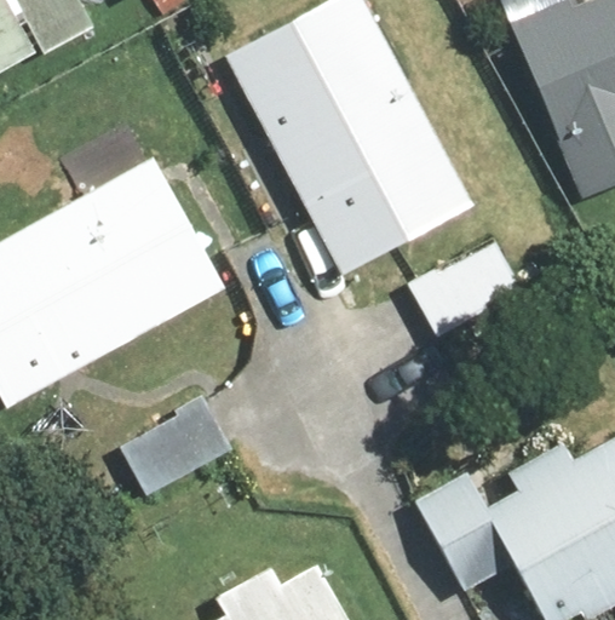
[(0,0),(0,73),(93,27),(80,0),(0,0)]
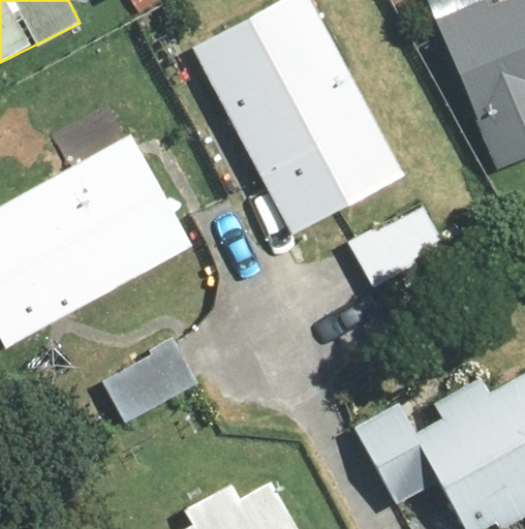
[(313,0),(286,0),(193,50),(290,232),(405,172),(313,0)]
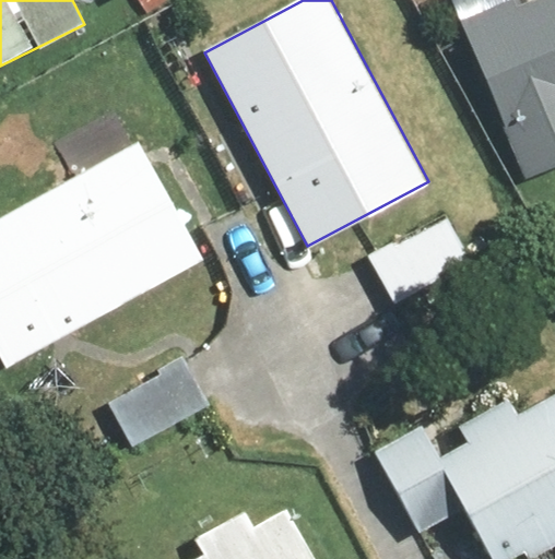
[(554,0),(515,0),(461,22),(523,177),(554,164),(554,0)]
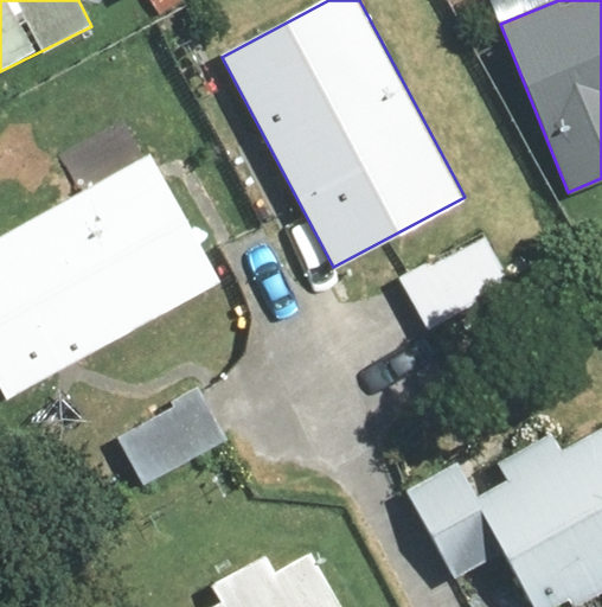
[(0,382),(8,398),(219,281),(148,152),(0,234),(0,382)]
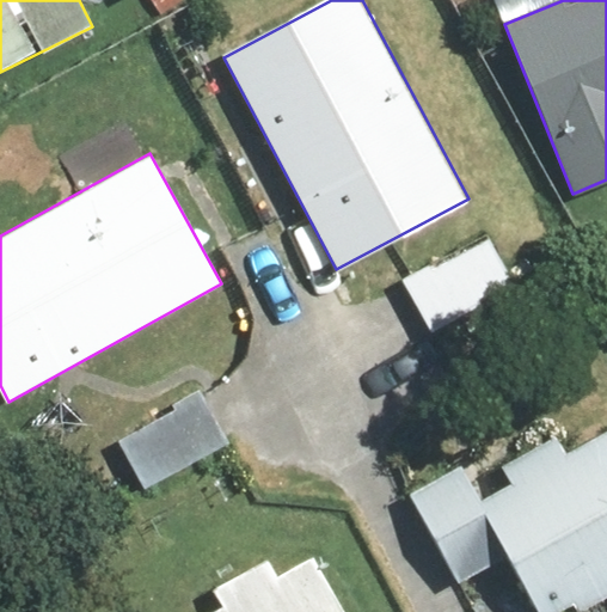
[(207,392),(121,442),(148,490),(234,440),(207,392)]
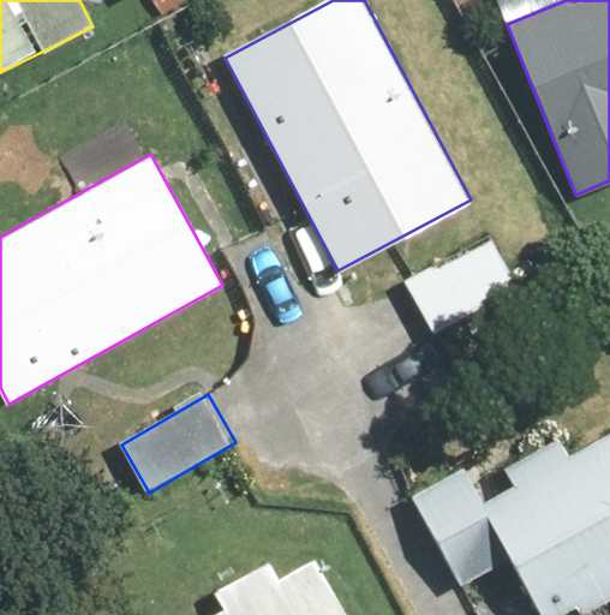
[(464,469),(413,497),(462,590),(510,565),(537,614),(556,614),(576,605),(581,614),(585,614),(609,601),(609,435),(570,457),(560,437),(503,467),(513,487),(482,503),(464,469)]
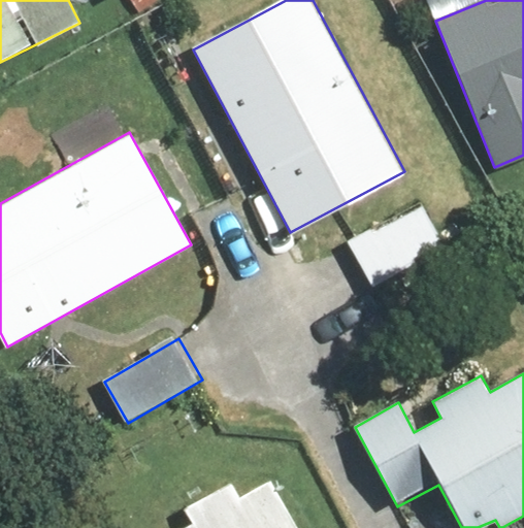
[(194,524),(186,527),(297,527),(270,481),(240,497),(232,483),(186,508),(194,524)]
